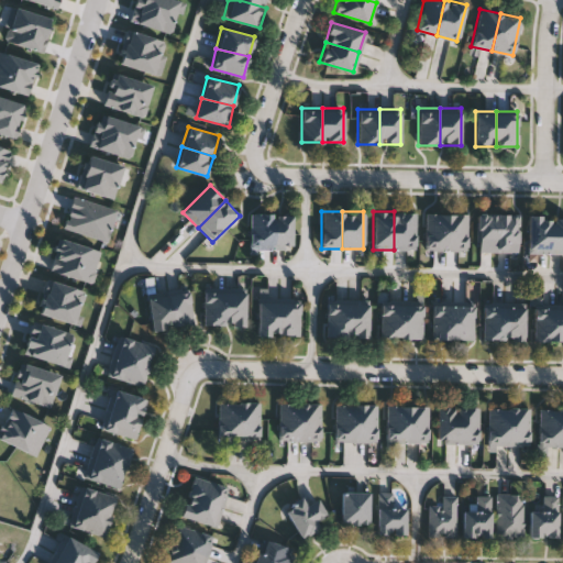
[(394,211),(415,211),(415,250),(394,250),(394,211)]
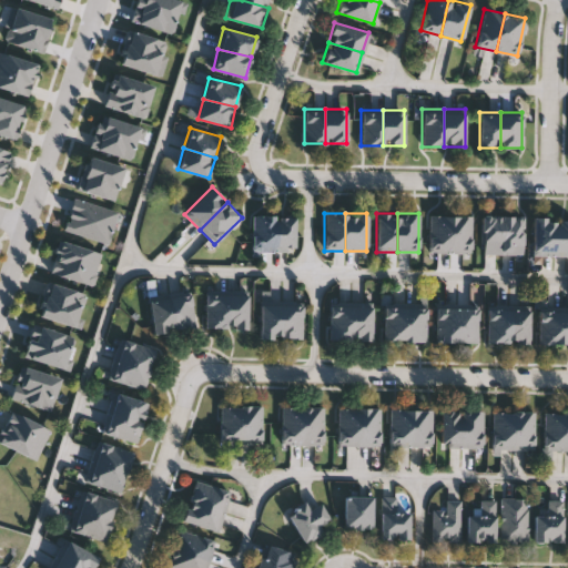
[(251,215),(273,215),(273,252),(251,252),(251,215)]
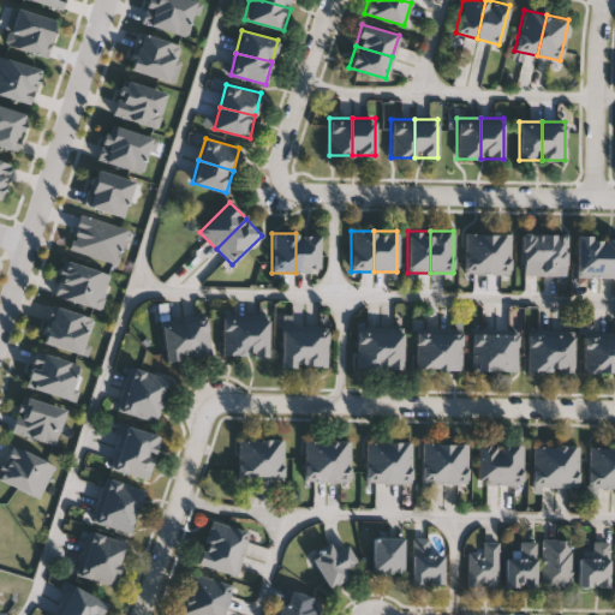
[(296,233),(318,233),(318,273),(296,273),(296,233)]
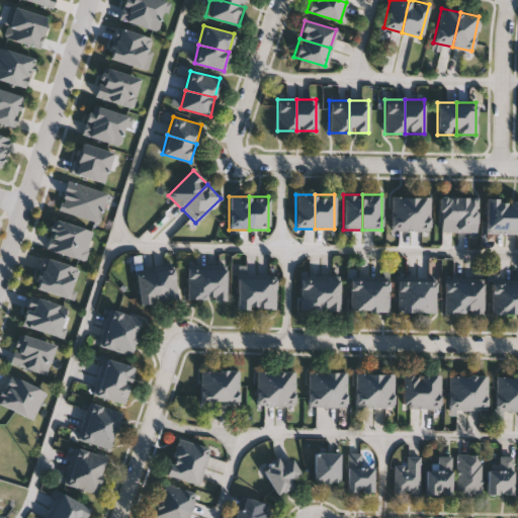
[(391,196),(410,196),(410,231),(391,231),(391,196)]
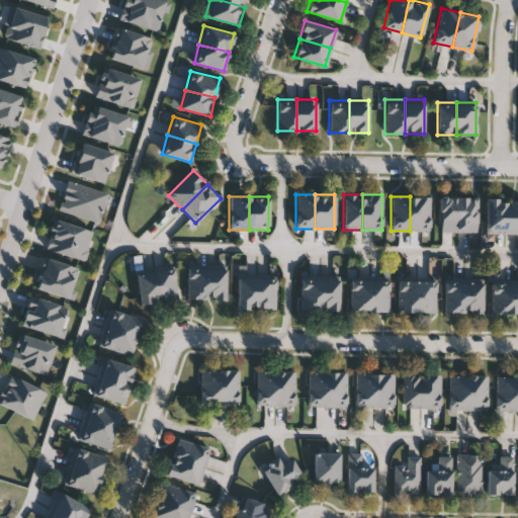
[(410,196),(429,196),(429,231),(410,231),(410,196)]
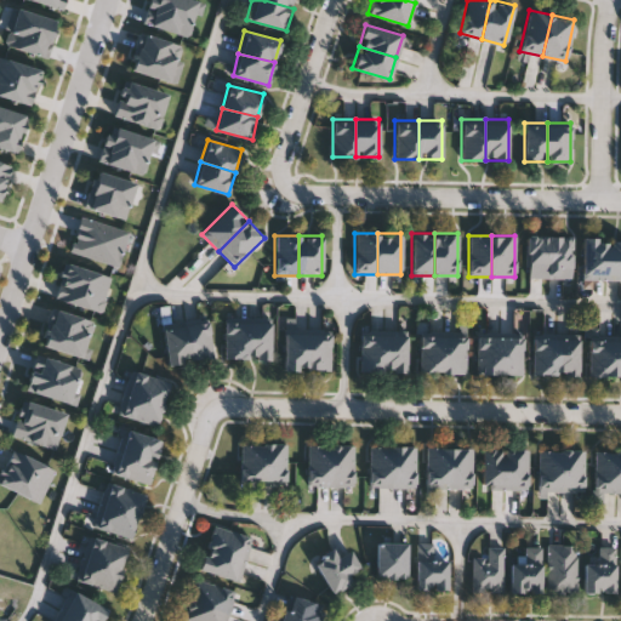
[(527,235),(548,235),(548,278),(527,278),(527,235)]
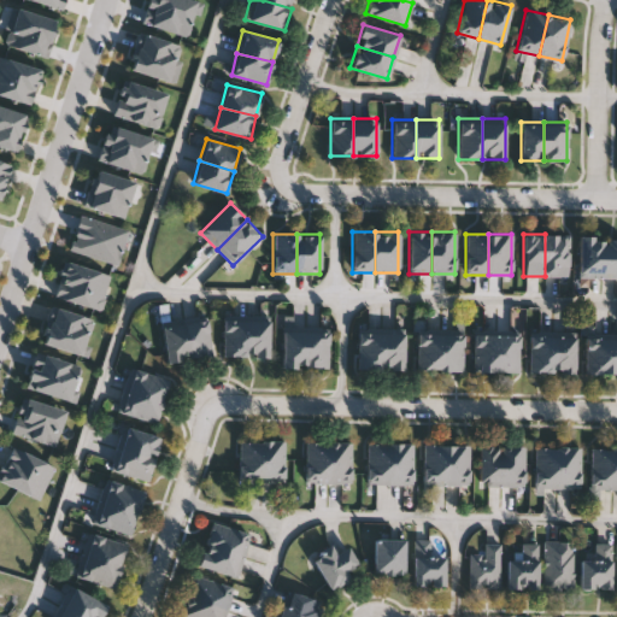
[(545,234),(566,234),(566,276),(545,276),(545,234)]
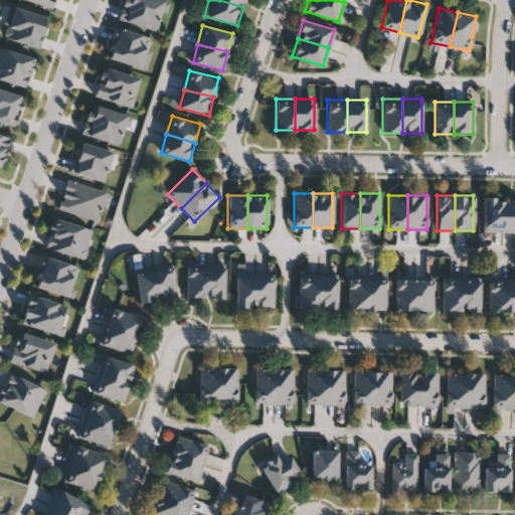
[(483,197),(502,197),(502,231),(483,231),(483,197)]
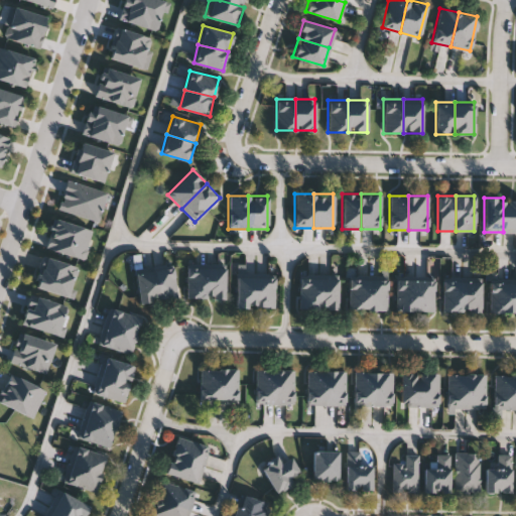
[(503,198),(515,198),(515,232),(503,232),(503,198)]
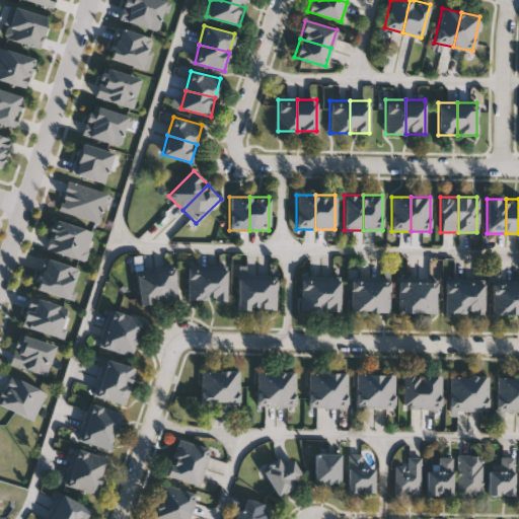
[(176,300),(158,302),(156,269),(174,267),(176,300)]
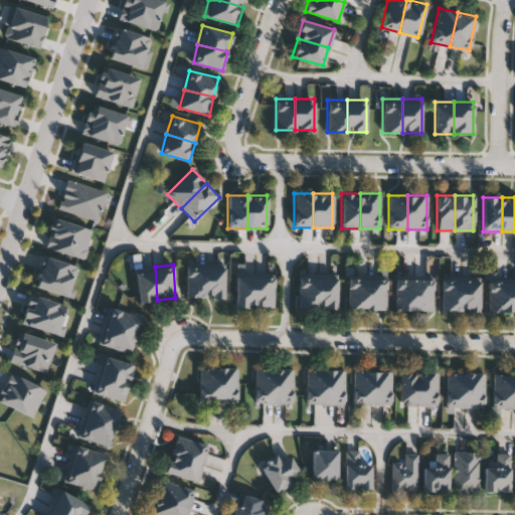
[(157,300),(138,301),(136,268),(155,267),(157,300)]
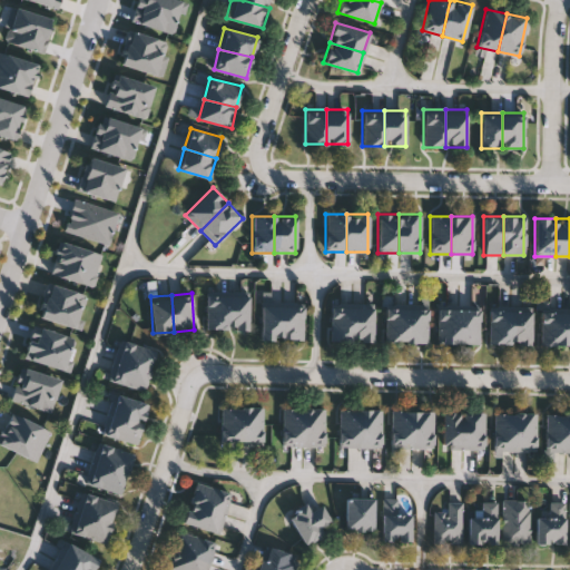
[(227,330),(206,330),(206,295),(227,295),(227,330)]
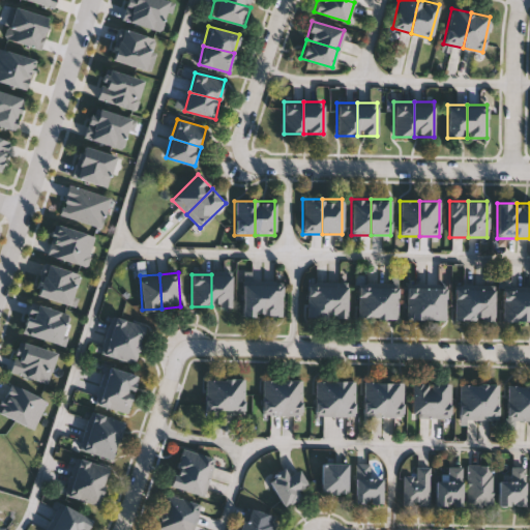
[(231,306),(211,306),(211,274),(231,274),(231,306)]
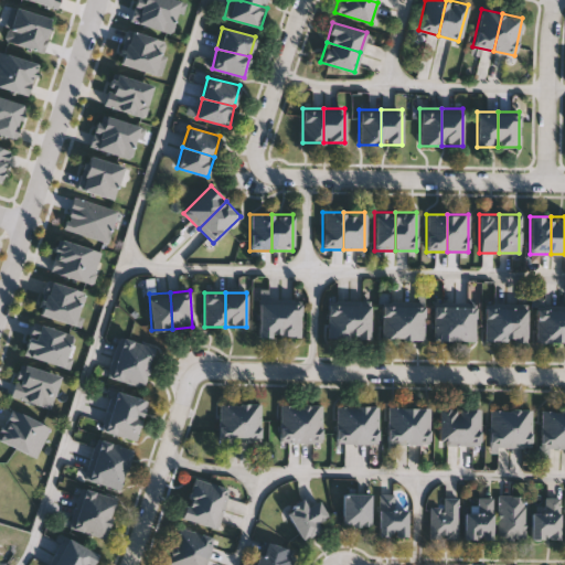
[(279,338),(258,338),(258,299),(279,299),(279,338)]
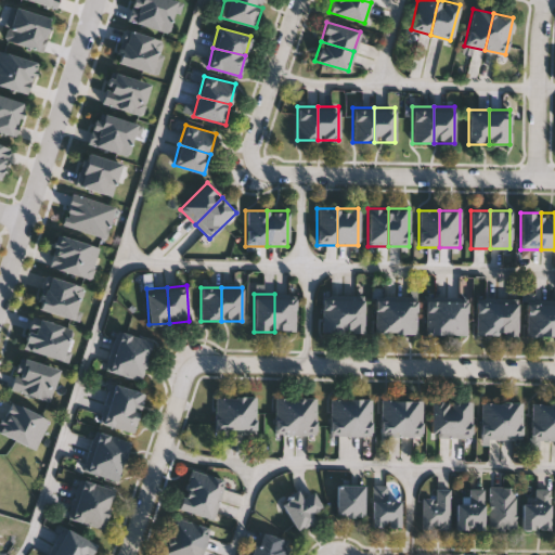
[(295,332),(274,332),(274,294),(295,294),(295,332)]
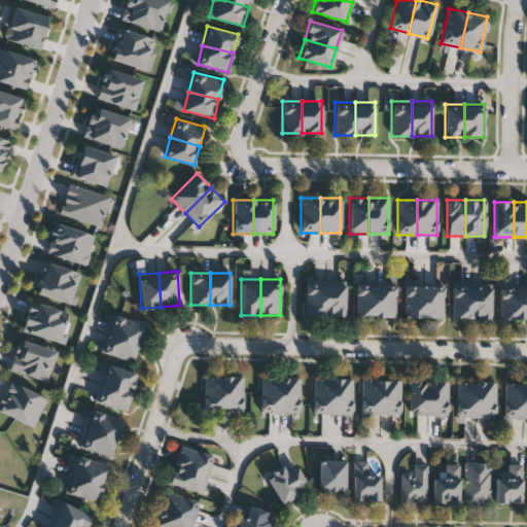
[(325,315),(306,315),(306,281),(325,281),(325,315)]
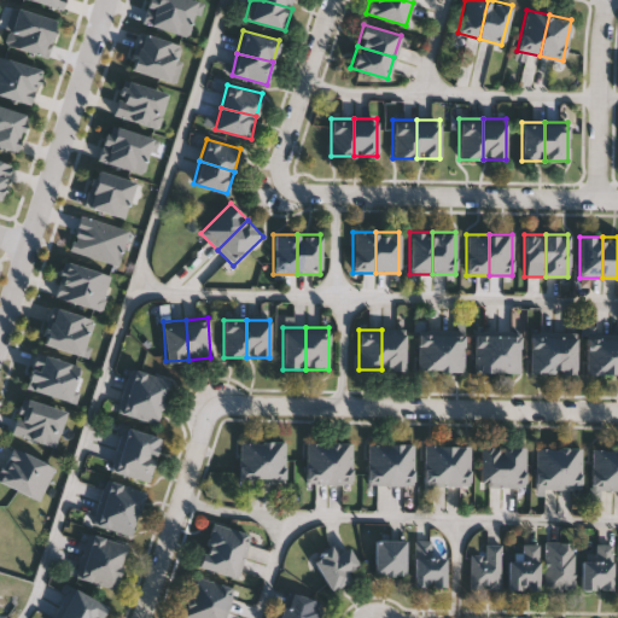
[(404,369),(382,369),(382,330),(404,330),(404,369)]
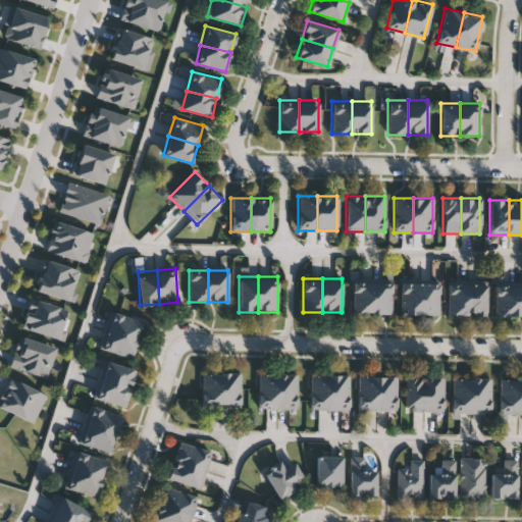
[(372,314),(353,314),(353,281),(372,281),(372,314)]
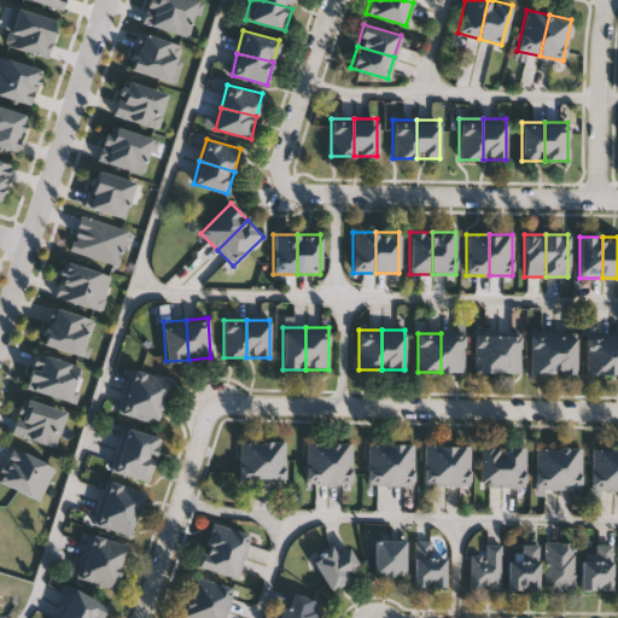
[(462,372),(441,372),(441,333),(462,333),(462,372)]
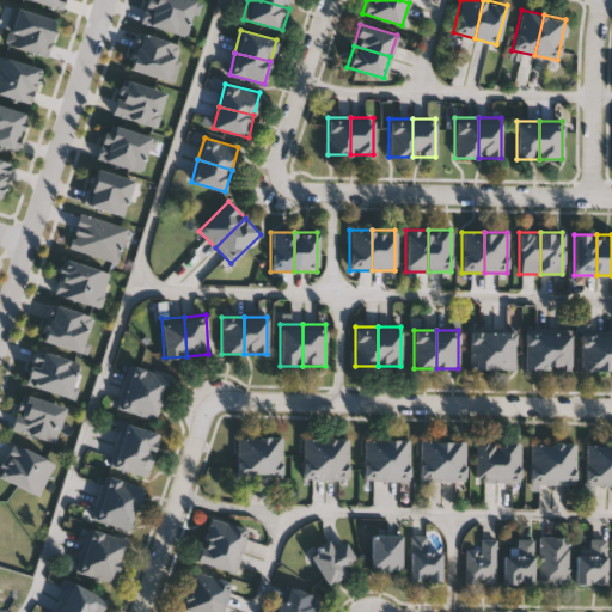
[(491,368),(469,368),(469,330),(491,330),(491,368)]
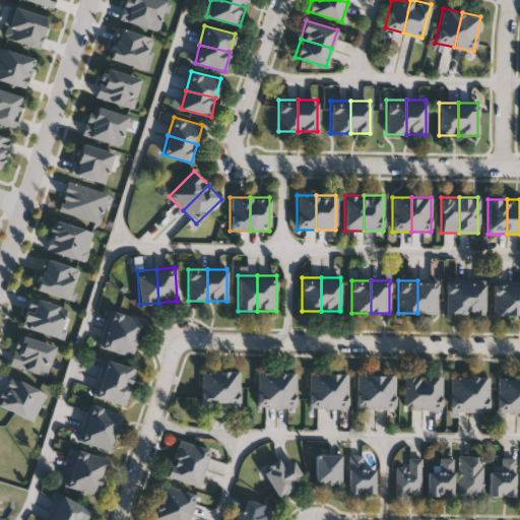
[(436,313),(417,313),(417,280),(436,280),(436,313)]
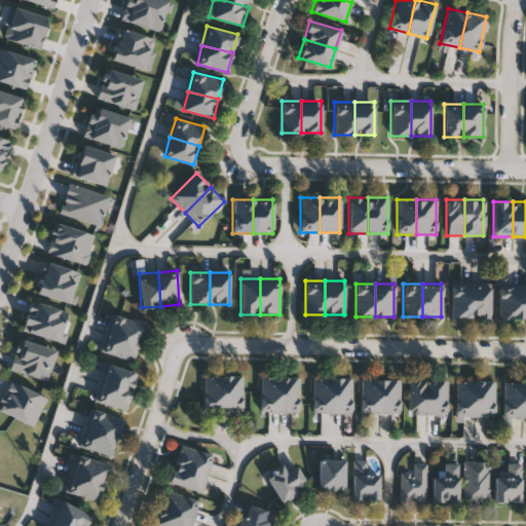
[(471,317),(450,317),(450,285),(471,285),(471,317)]
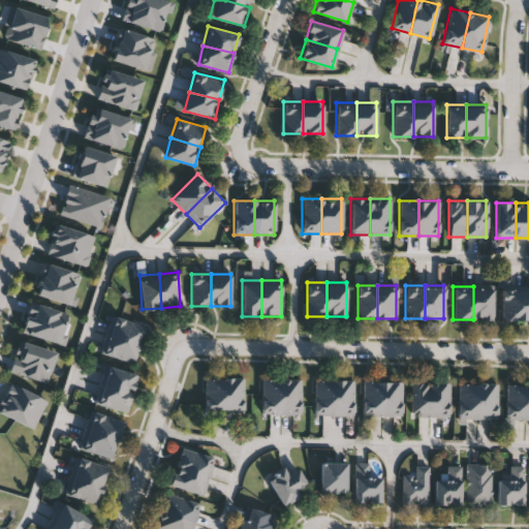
[(493,319),(473,319),(473,286),(493,286),(493,319)]
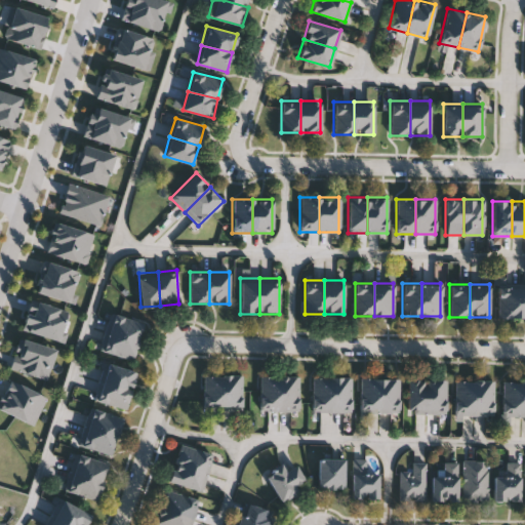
[(497,286),(517,286),(517,320),(497,320),(497,286)]
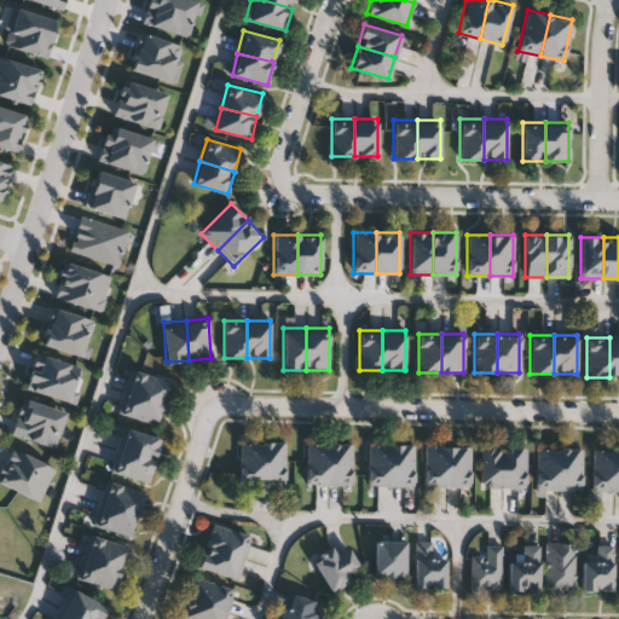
[(169,381),(162,403),(123,391),(129,369),(169,381)]
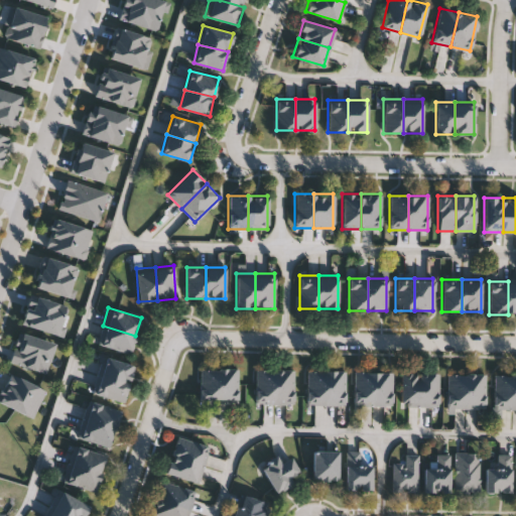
[(135,336),(130,354),(97,344),(103,326),(135,336)]
